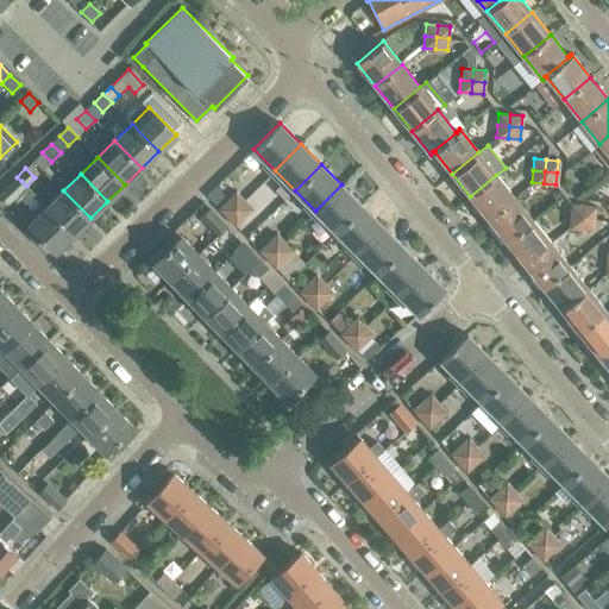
[(496,175),(470,196),(488,219),(515,198),(496,175)]
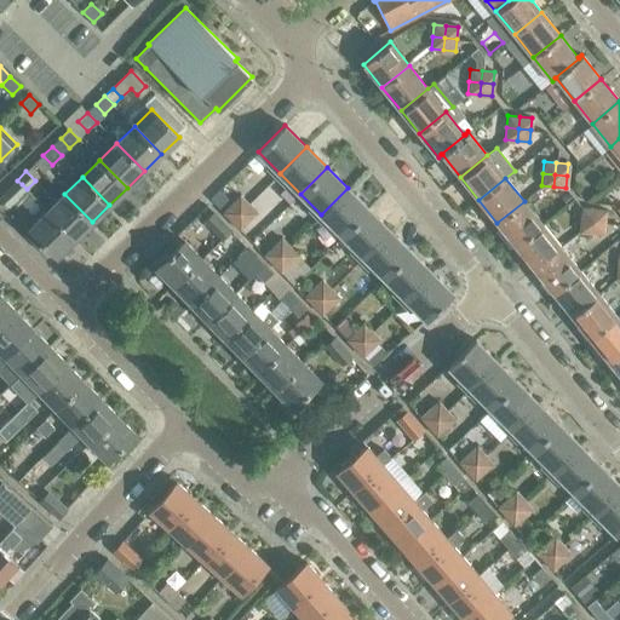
[(17,181),(0,196),(0,197),(9,207),(17,199),(27,189),(22,184),(17,181)]
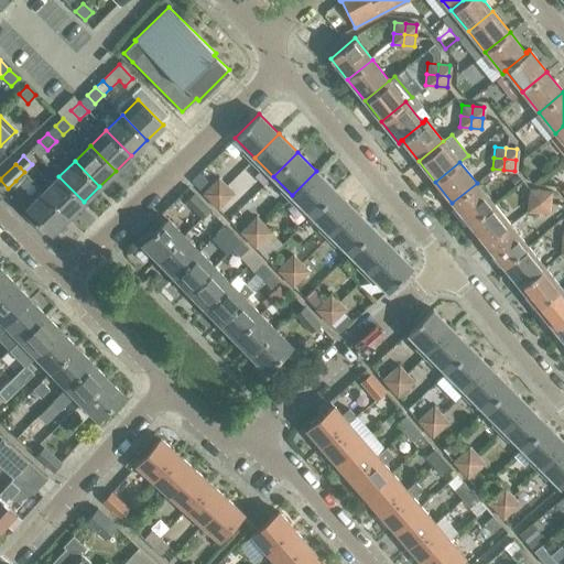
[(335,191),(316,171),(292,195),(311,215),(335,191)]
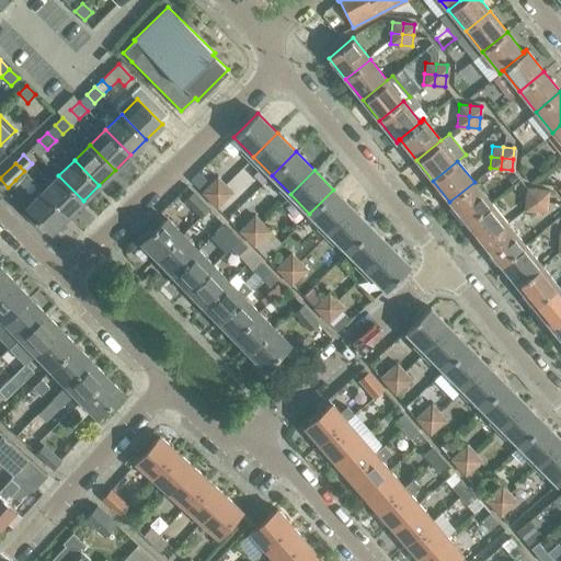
[(24,171),(15,180),(23,189),(32,180),(24,171)]
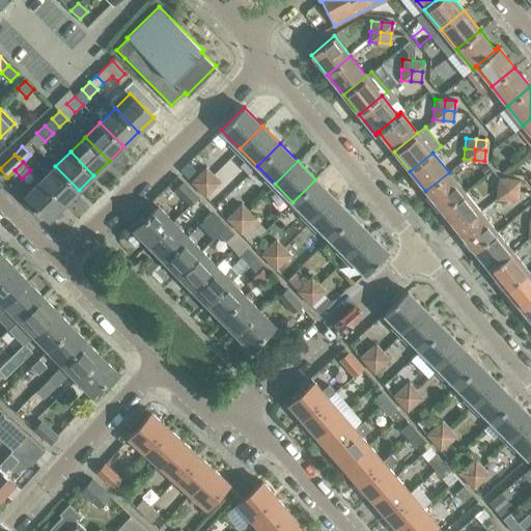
[(64,204),(79,190),(55,166),(40,180),(64,204)]
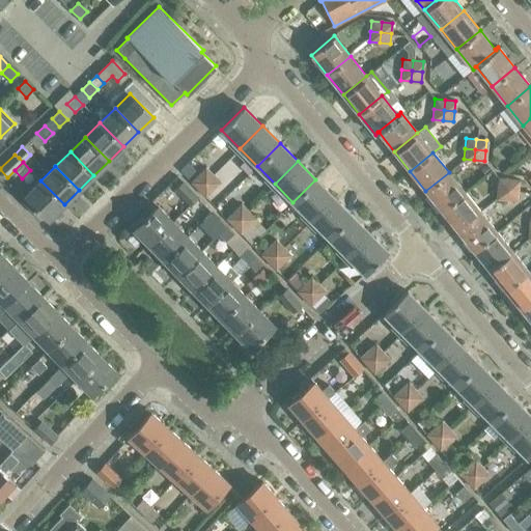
[(191,182),(198,189),(213,174),(206,167),(191,182)]
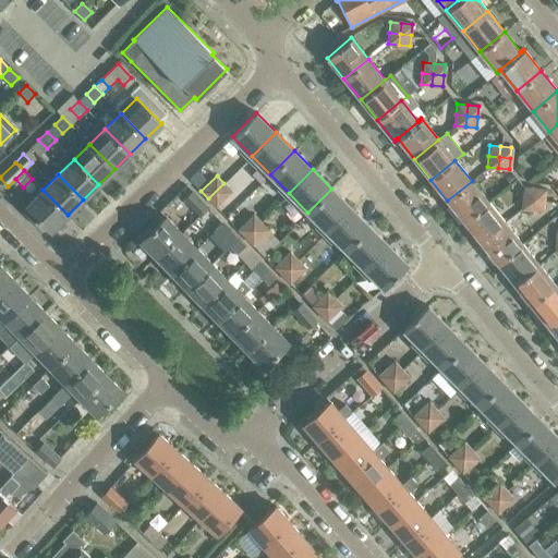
[(447,201),(463,221),(488,202),(472,181),(447,201)]
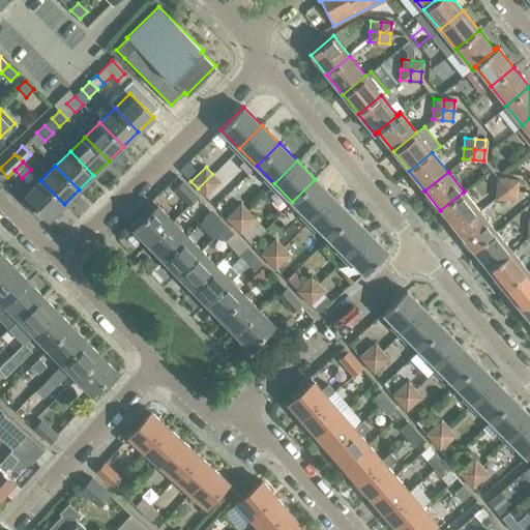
[(198,188),(205,196),(219,181),(212,174),(198,188)]
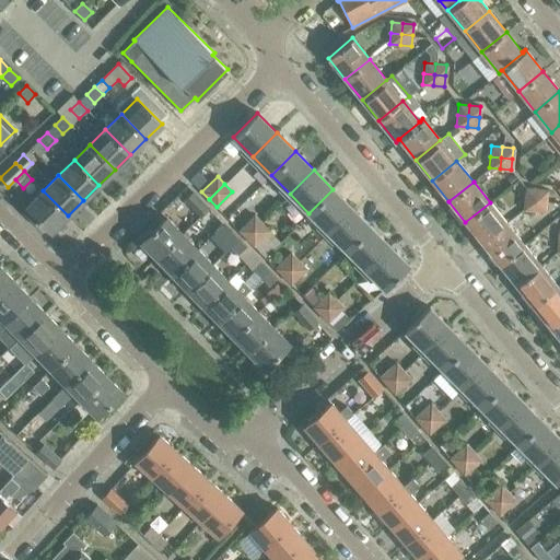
[(525,187),(524,198),(535,199),(536,188),(525,187)]
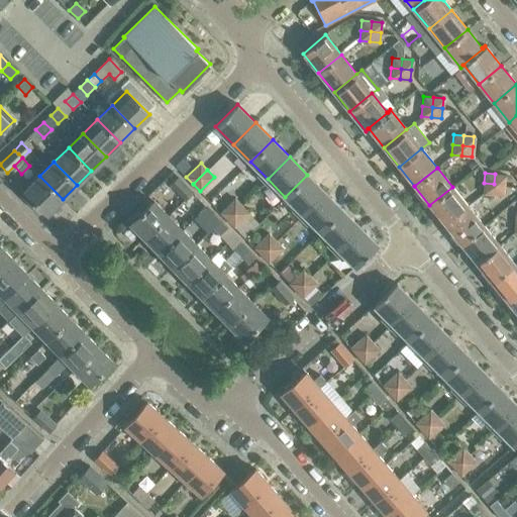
[(494,184),(504,185),(505,175),(495,174),(494,184)]
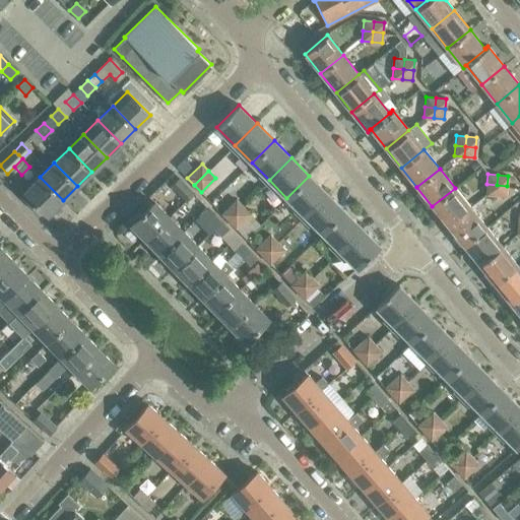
[(305,215),(327,193),(309,176),(286,198),(305,215)]
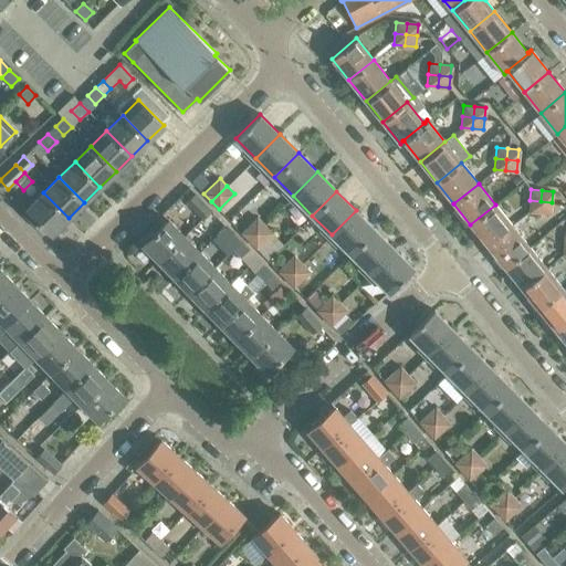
[(27,208),(52,233),(69,218),(43,192),(27,208)]
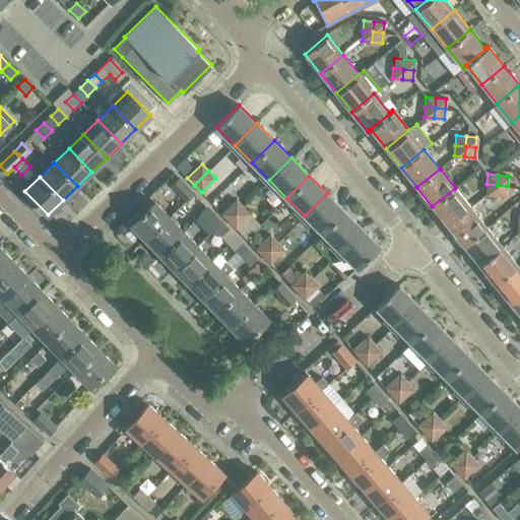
[(171,186),(179,194),(187,186),(179,178),(171,186)]
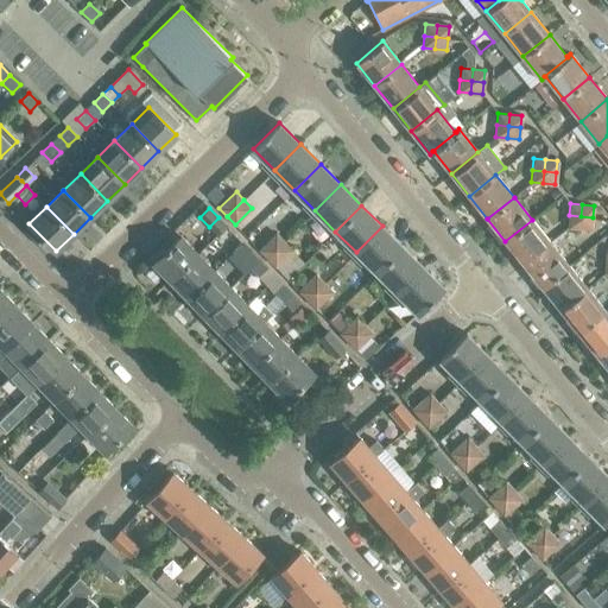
[(581,216),(569,215),(568,227),(580,228),(581,216)]
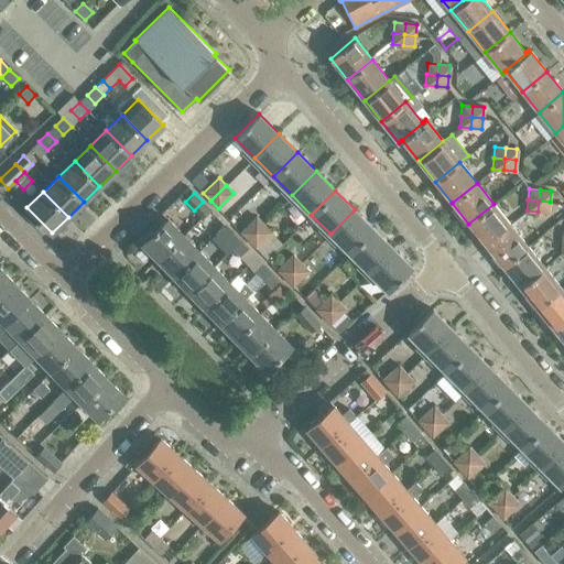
[(550,202),(539,201),(538,212),(549,213),(550,202)]
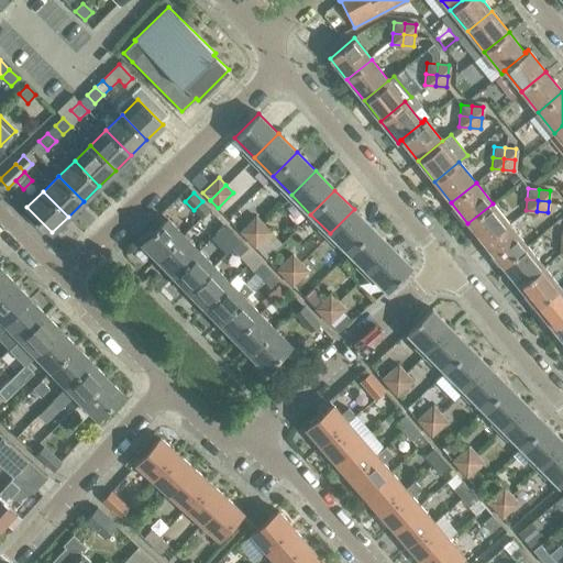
[(202,201),(194,210),(200,218),(202,219),(210,210),(202,201)]
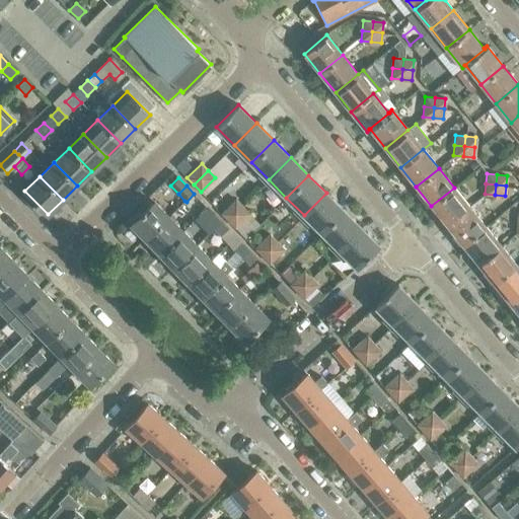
[(454,188),(431,206),(447,225),(469,207),(454,188)]
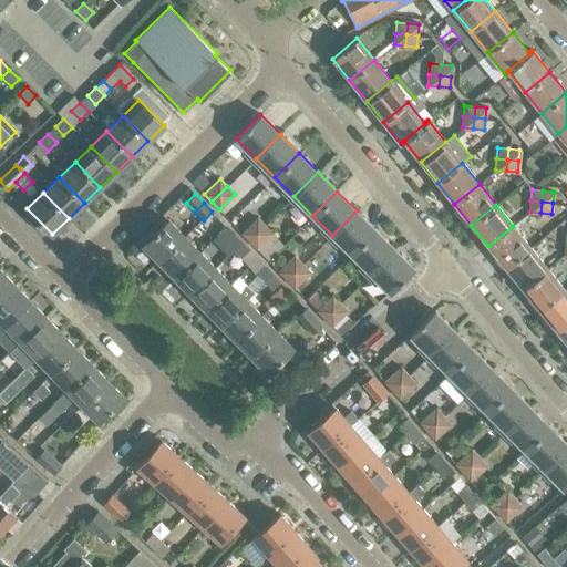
[(375,229),(357,210),(332,235),(351,254),(375,229)]
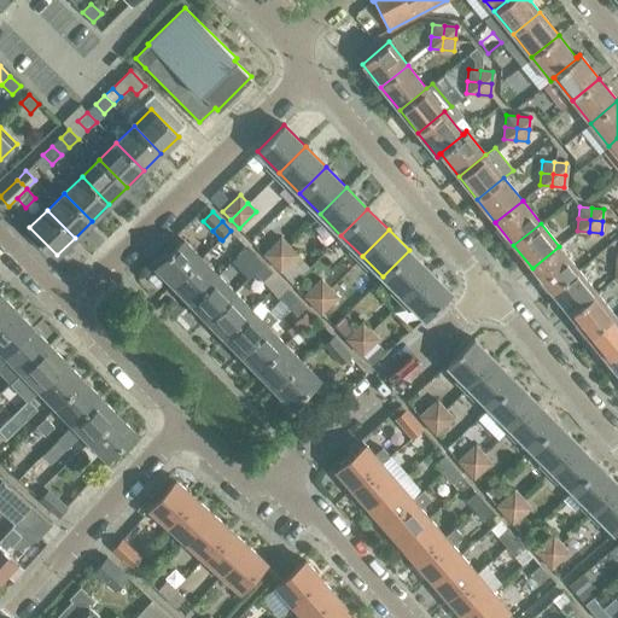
[(263,252),(272,262),(289,245),(280,235),(263,252)]
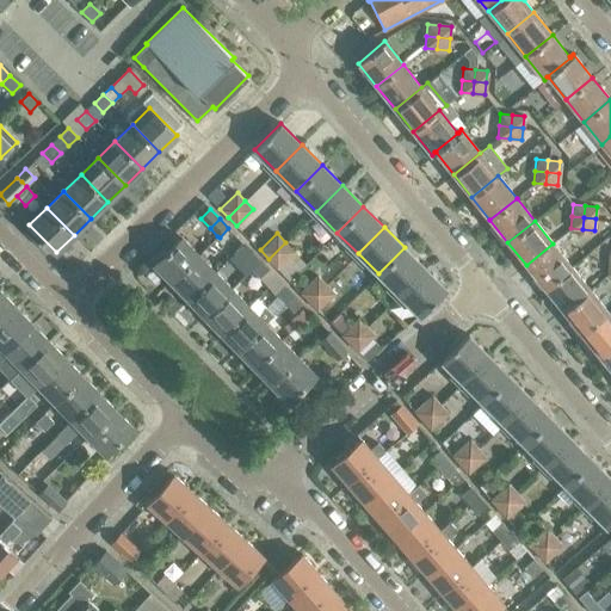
[(154,264),(171,282),(190,263),(198,254),(181,236),(154,264)]
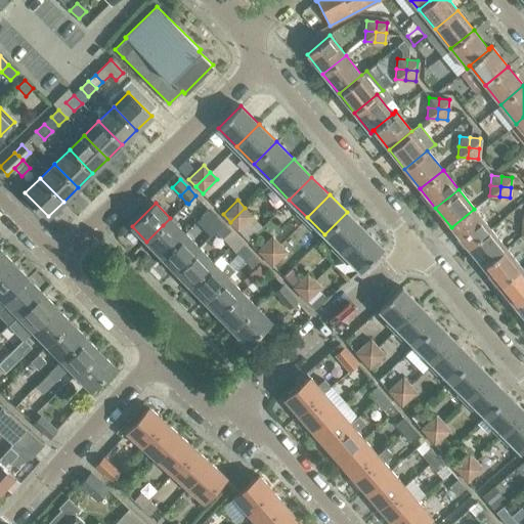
[(245,208),(230,222),(237,229),(252,215),(245,208)]
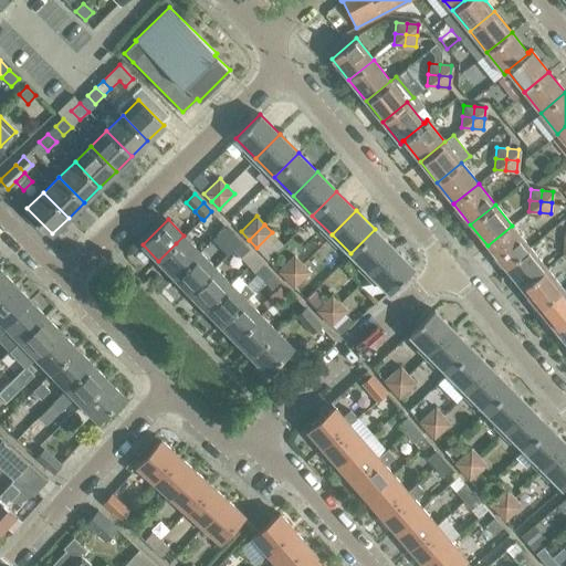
[(488,245),(504,266),(530,247),(512,226),(488,245)]
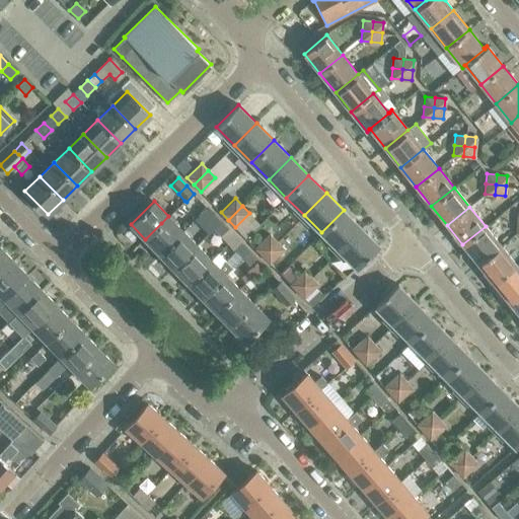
[(339,249),(361,227),(344,210),(321,232),(339,249)]
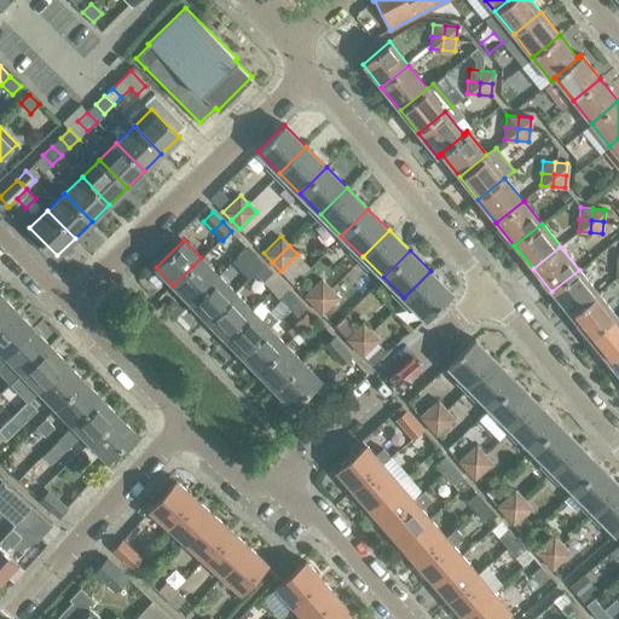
[(255,256),(247,266),(254,273),(264,264),(255,256)]
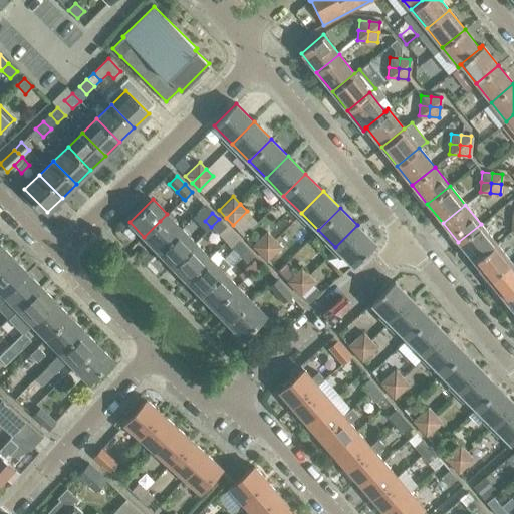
[(144,237),(158,251),(181,228),(173,220),(167,214),(160,221),(144,237)]
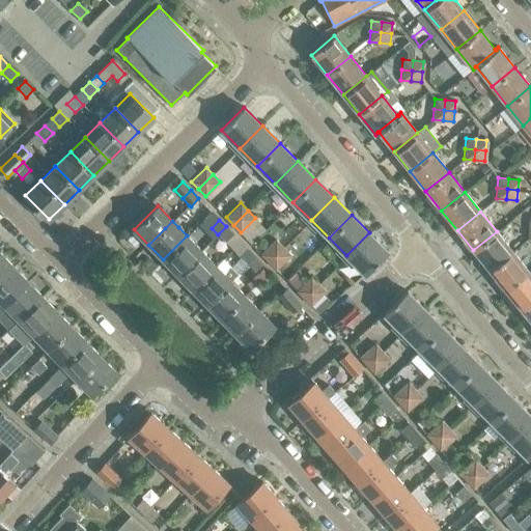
[(234,234),(226,226),(218,234),(225,243),(234,234)]
